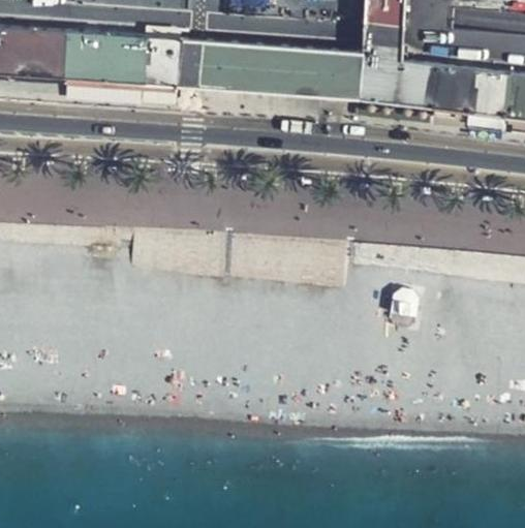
[(333,7),(333,0),(288,0),(288,8),(306,9),(333,11),(333,7)]
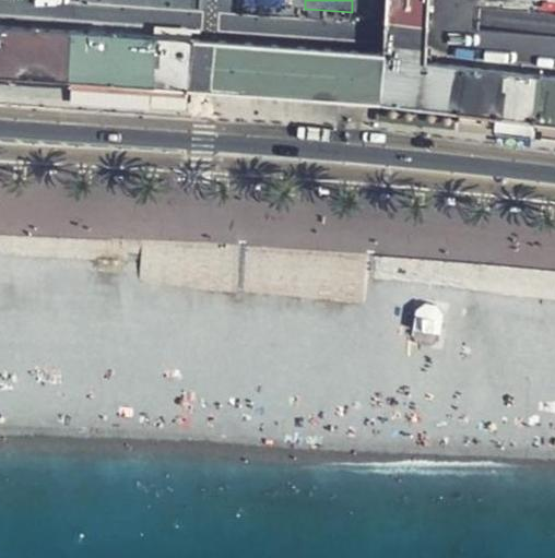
[(352,0),(352,8),(386,11),(386,0),(352,0)]
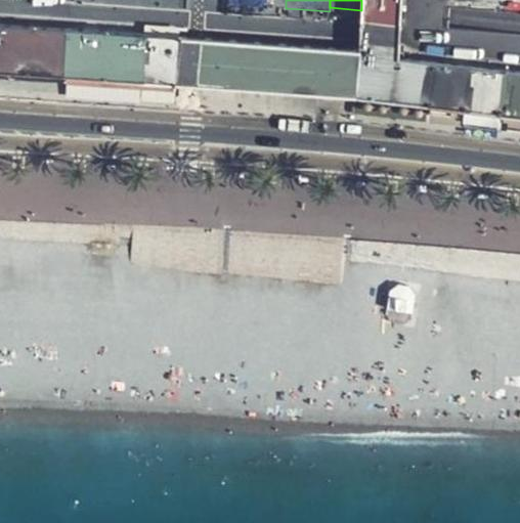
[(361,0),(361,10),(359,28),(397,31),(399,0),(361,0)]
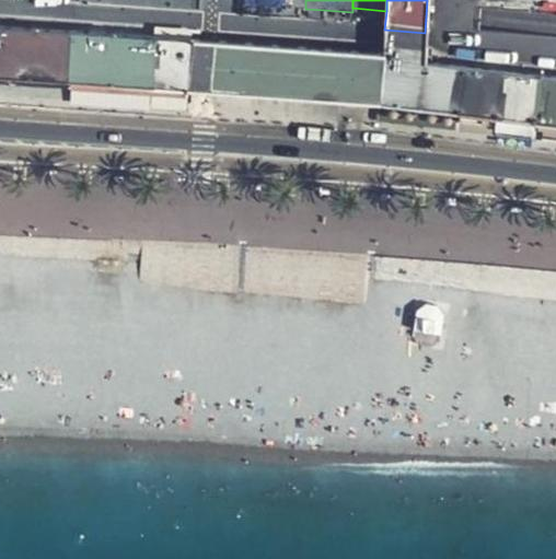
[(29,30),(0,27),(0,78),(32,80),(66,82),(69,33),(29,30)]
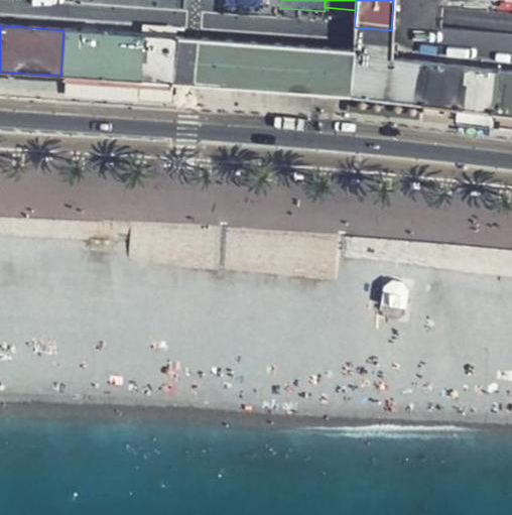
[(354,33),(354,50),(351,96),(369,99),(387,102),(390,55),(390,36),(391,30),(354,27),(354,33)]
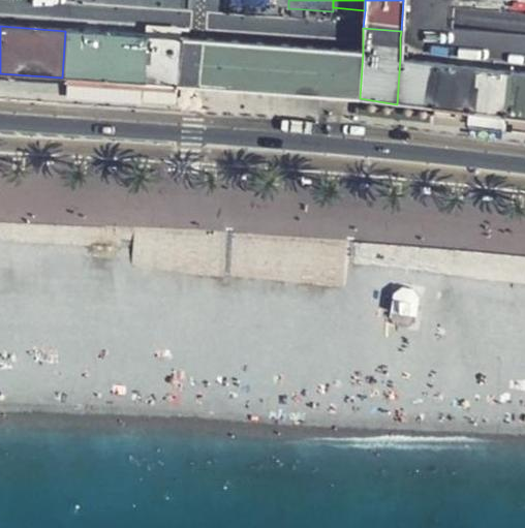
[(137,85),(141,38),(90,33),(65,31),(62,78),(103,82),(137,85)]
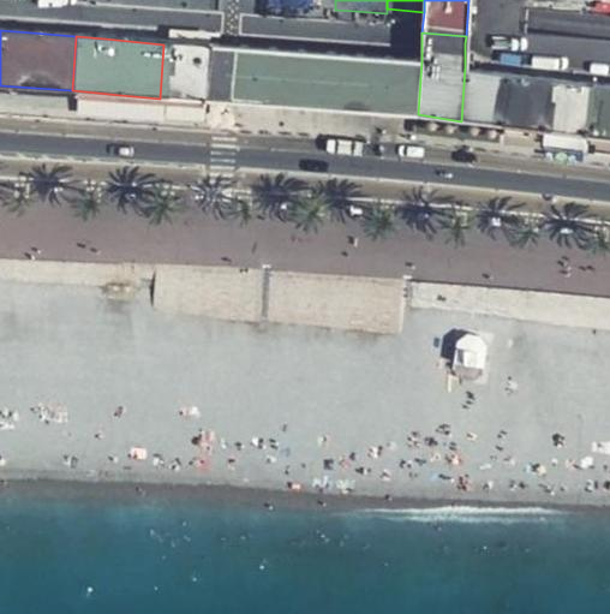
[(186,46),(163,45),(160,99),(209,101),(213,47),(210,47),(186,46)]
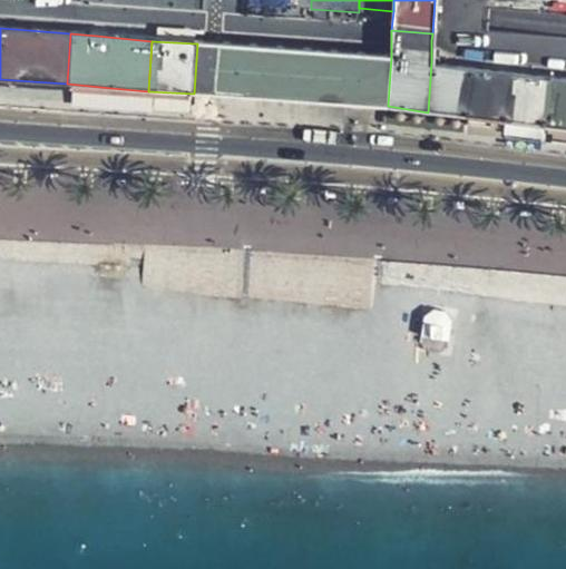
[(213,45),(197,43),(194,94),(210,95),(222,96),(225,46),(213,45)]
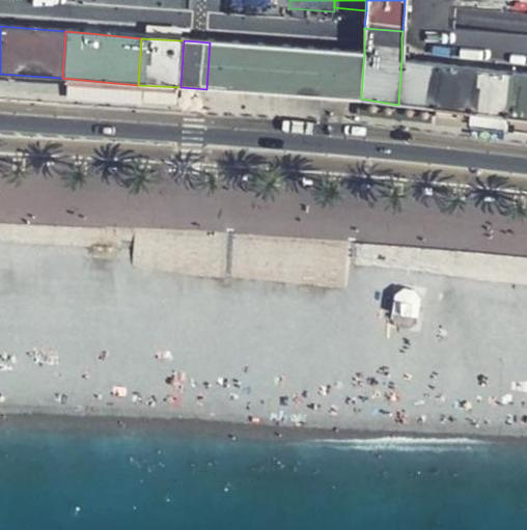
[(364,52),(210,43),(206,89),(282,93),(361,99),(364,52)]
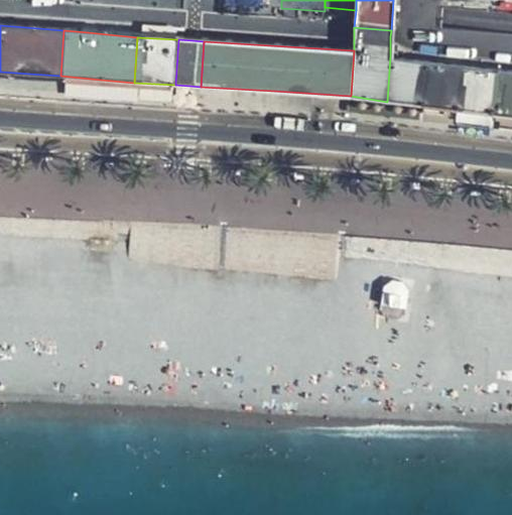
[(428,59),(390,55),(387,102),(422,107),(428,59)]
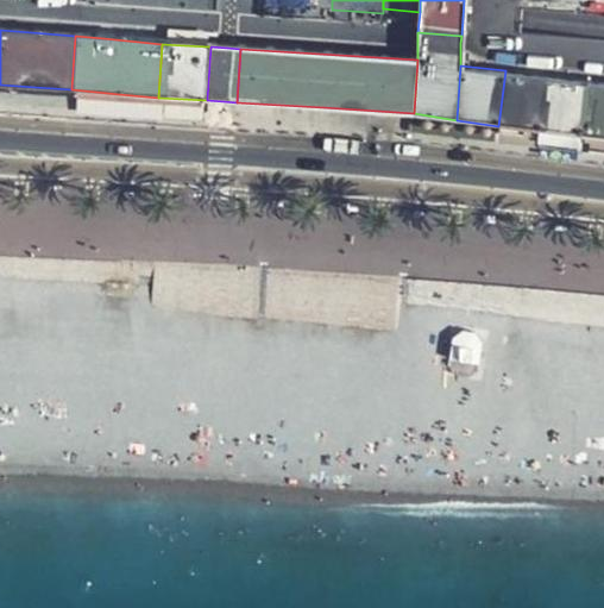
[(545,75),(505,70),(498,126),(538,131),(545,75)]
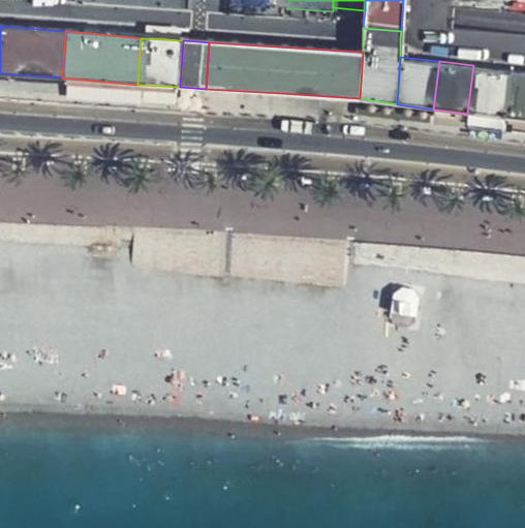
[(490,67),(473,65),(467,114),(503,118),(508,69),(490,67)]
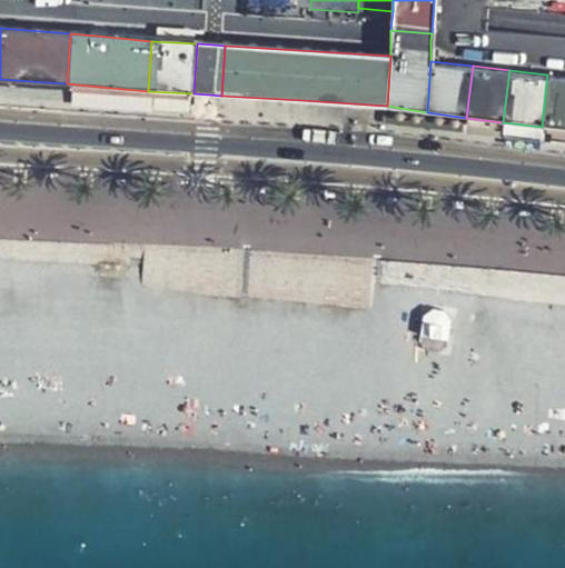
[(564,77),(547,75),(542,127),(564,129),(564,77)]
